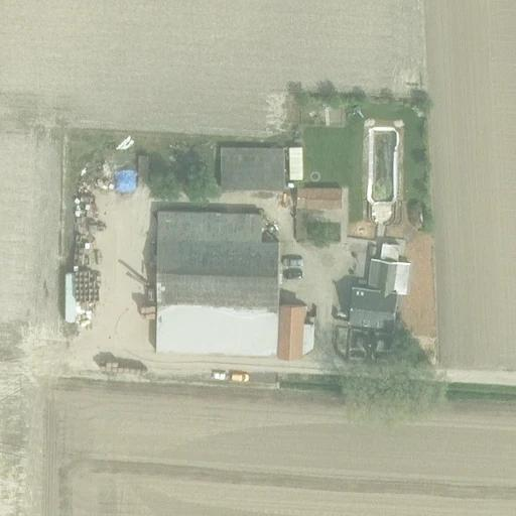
[(295,223),(341,224),(342,205),(296,203),(295,223)]
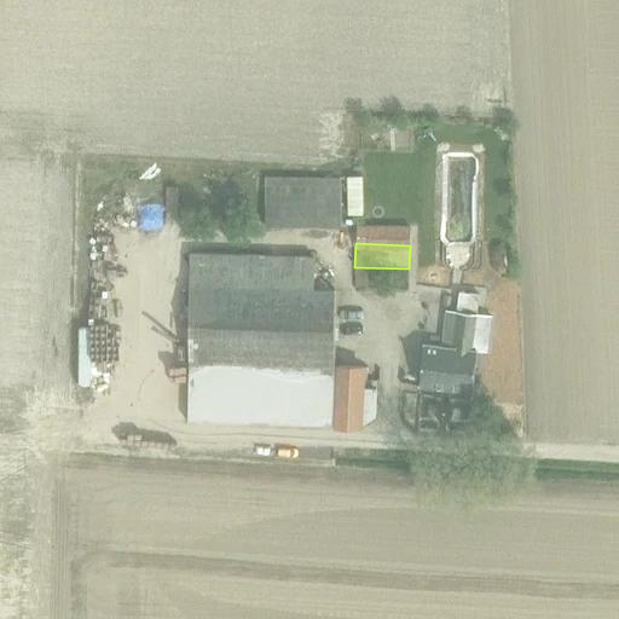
[(333,427),(334,403),(337,291),(317,290),(317,259),(194,255),(189,423),(333,427)]
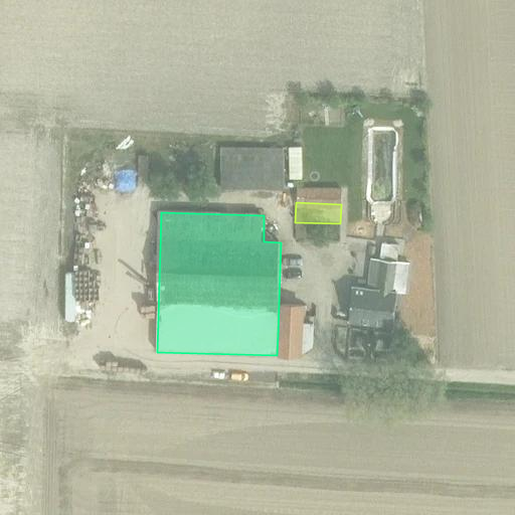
[(293,224),(294,260),(304,259),(303,223),(293,224)]
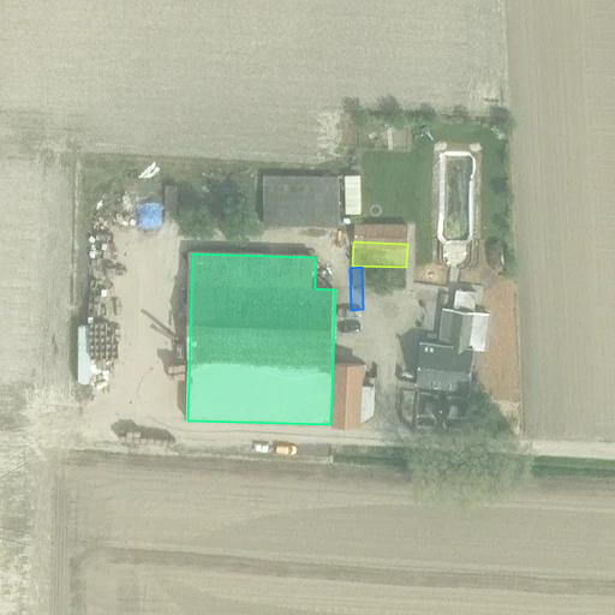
[(470,390),(472,366),(475,348),(470,348),(476,293),(457,291),(452,338),(441,336),(440,345),(422,342),(417,384),(470,390)]
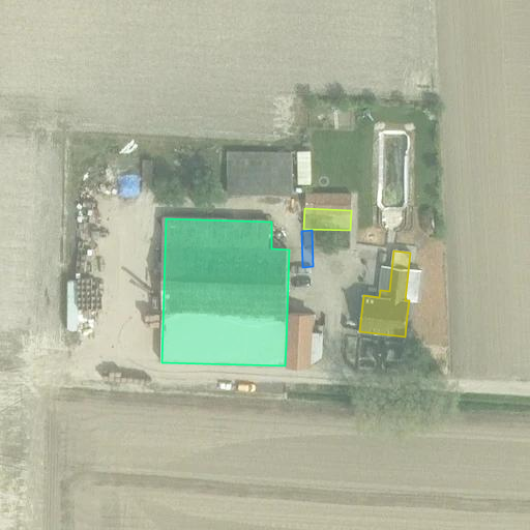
[(308,365),(308,345),(310,316),(290,316),(289,365),(308,365)]
